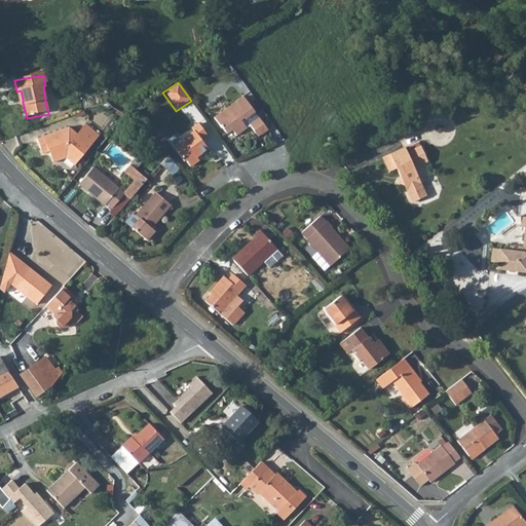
[(241,94),(213,114),(220,124),(222,122),(226,129),(232,125),(236,132),(249,121),(256,134),(260,130),(261,133),(267,127),(255,112),(241,94)]
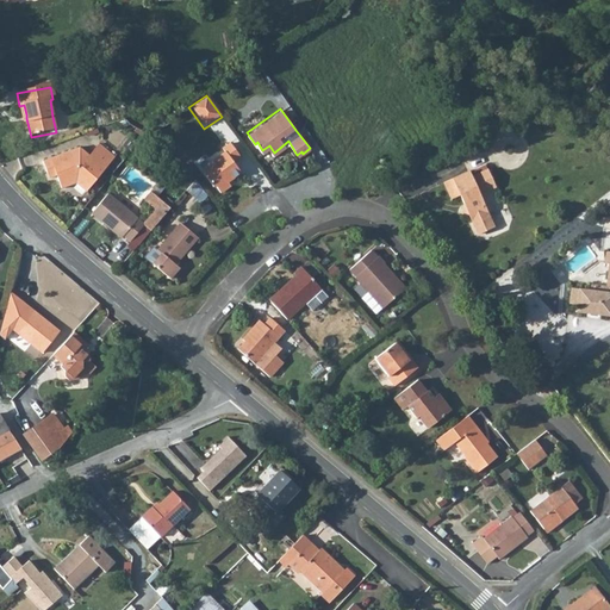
[(222,145),(224,149),(231,159),(238,154),(229,141),(222,145)]
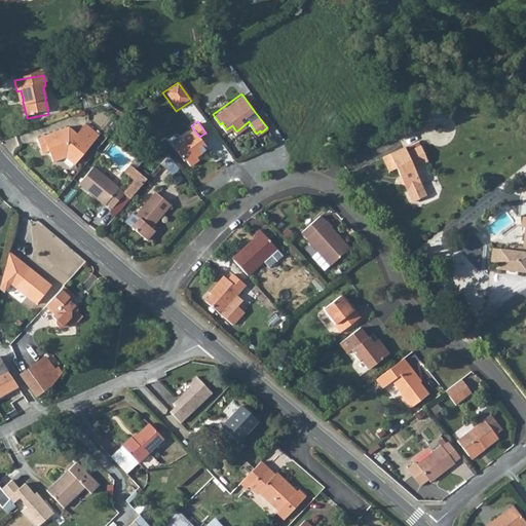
[(68,129),(36,143),(41,156),(48,154),(52,165),(66,160),(75,167),(100,137),(87,126),(78,138),(68,129)]
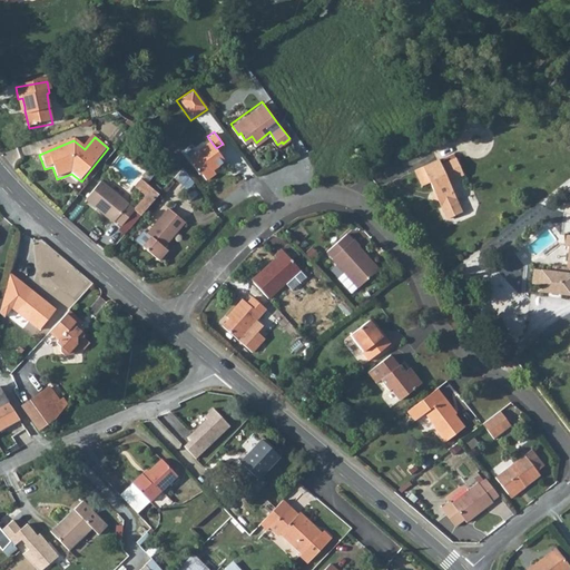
[(216,148),(209,139),(195,150),(196,153),(187,159),(197,173),(202,173),(206,178),(215,172),(212,168),(223,159),(216,148)]
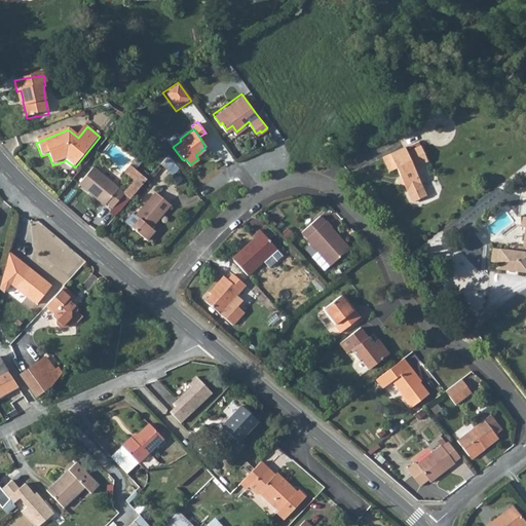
[(403,149),(381,159),(387,173),(396,170),(401,182),(400,185),(403,186),(411,203),(424,196),(412,168),(425,162),(418,147),(405,154),(403,149)]
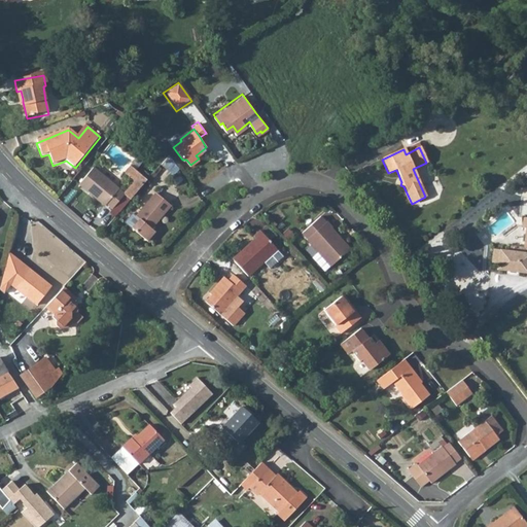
[(168,156),(161,165),(167,170),(173,163),(168,156)]
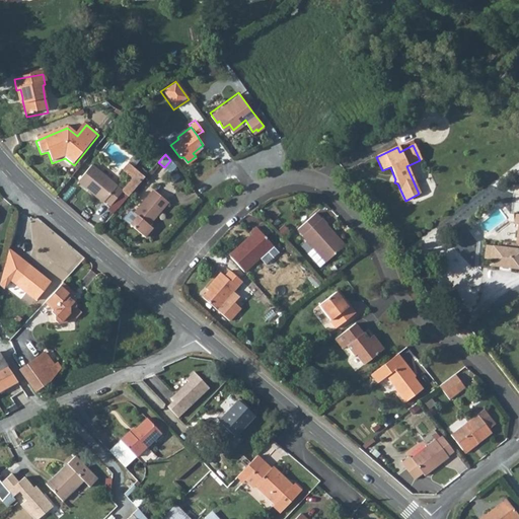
[(91,165),(79,180),(106,203),(107,202),(112,206),(124,192),(130,197),(146,177),(129,164),(124,170),(133,178),(123,192),(91,165)]
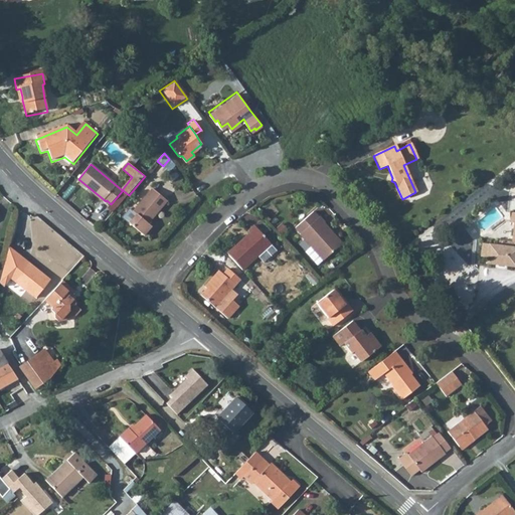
[(136,214),(129,222),(143,234),(150,226),(146,223),(165,200),(151,188),(133,211),(136,214)]
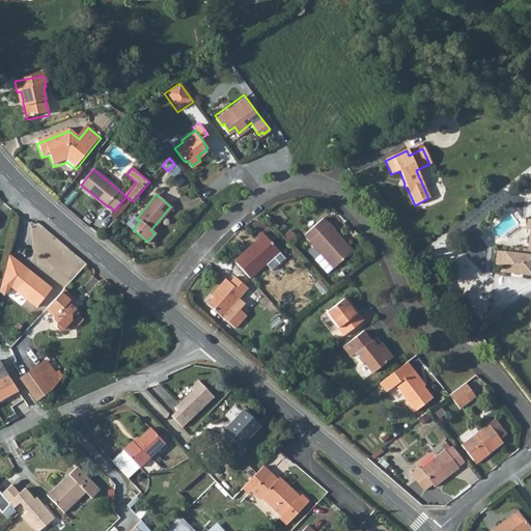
[(320,217),(303,232),(322,254),(315,259),(328,272),(333,267),(334,268),(350,252),(340,242),(341,240),(332,230),(334,229),(328,223),(327,224),(320,217)]
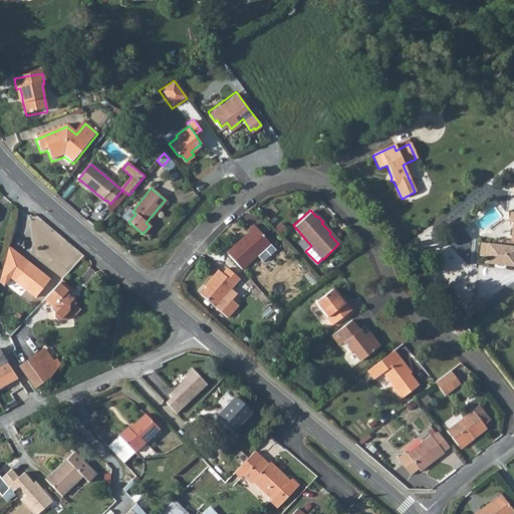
[(487,257),(486,263),(513,266),(513,221),(511,241),(499,240),(498,245),(482,243),(480,256),(487,257)]
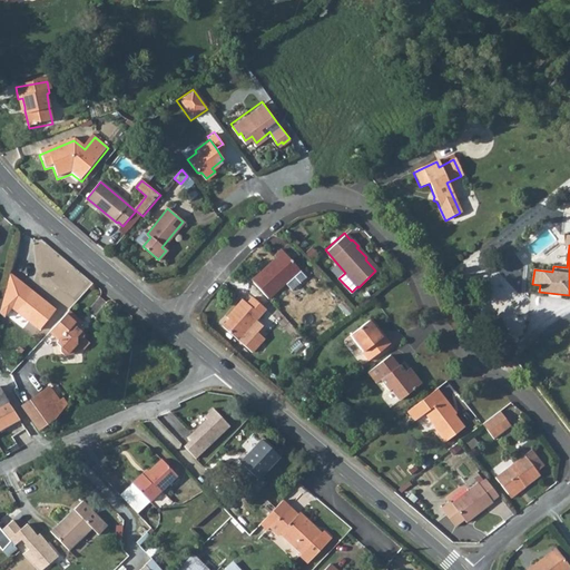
[(276,259),(251,282),(267,300),(285,284),(292,292),(306,278),(281,251),(274,257),(276,259)]
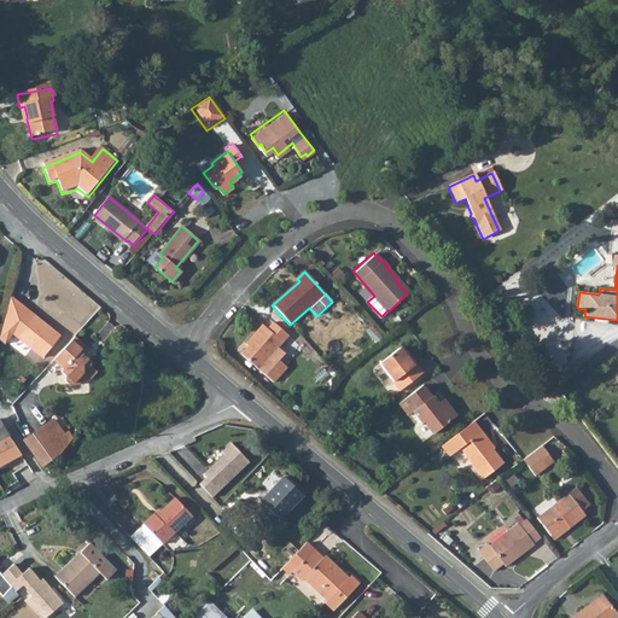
[(5,314),(0,332),(0,334),(9,342),(16,333),(44,354),(60,332),(10,295),(5,314)]
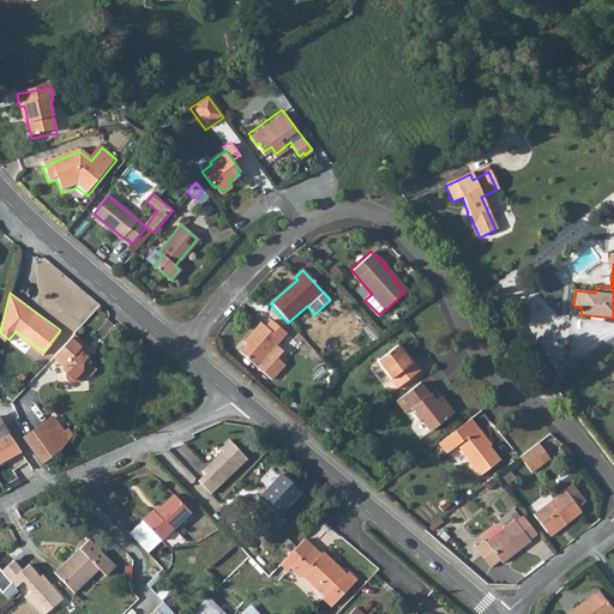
[(263,321),(244,339),(247,343),(239,351),(253,363),(284,333),(271,321),(268,326),(263,321)]
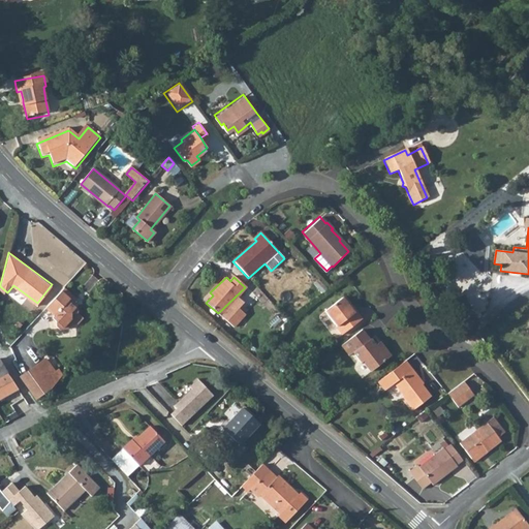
[(12,287),(9,291),(33,311),(37,306),(12,287)]
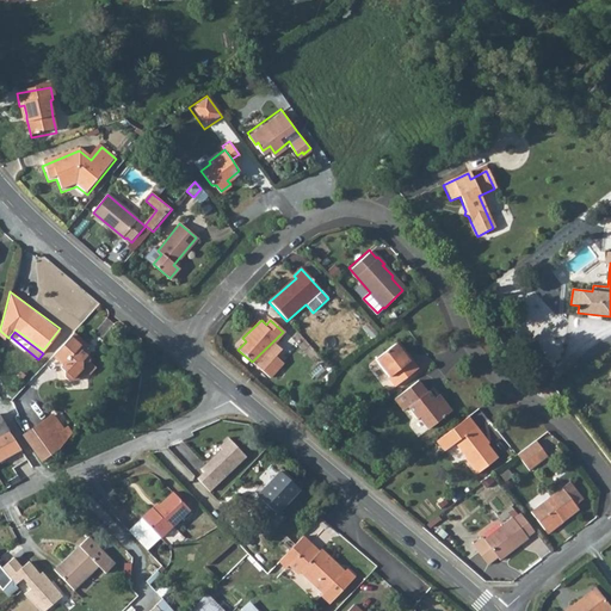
[(76,332),(56,356),(63,363),(69,371),(69,376),(72,381),(81,381),(87,376),(94,376),(102,369),(96,362),(96,353),(88,353),(88,349),(91,345),(76,332)]
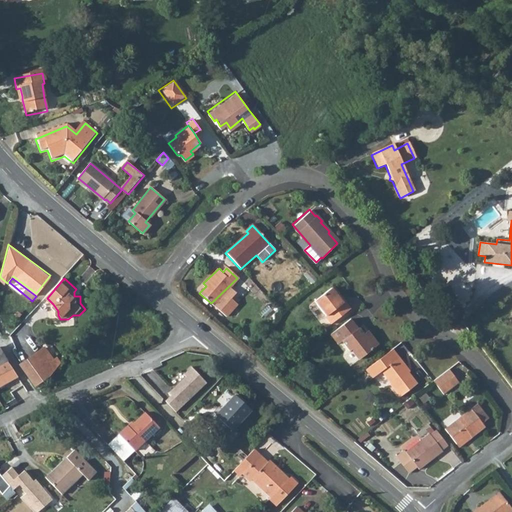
[(332,288),(315,302),(325,316),(324,317),(331,324),(351,308),(346,301),(343,303),(332,288)]
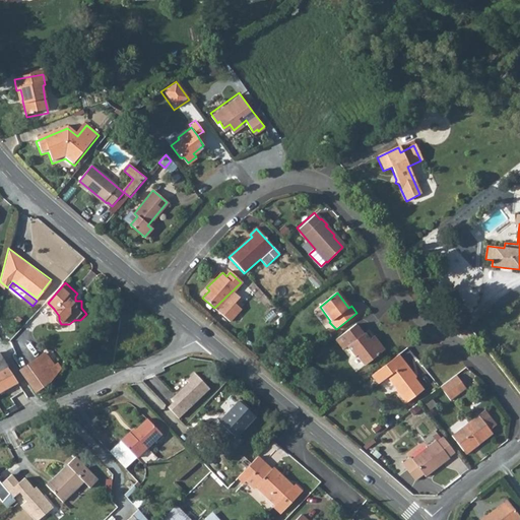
[(355,324),(334,340),(342,350),(347,347),(354,358),(358,355),(366,366),(385,350),(378,340),(374,343),(366,333),(364,334),(355,324)]
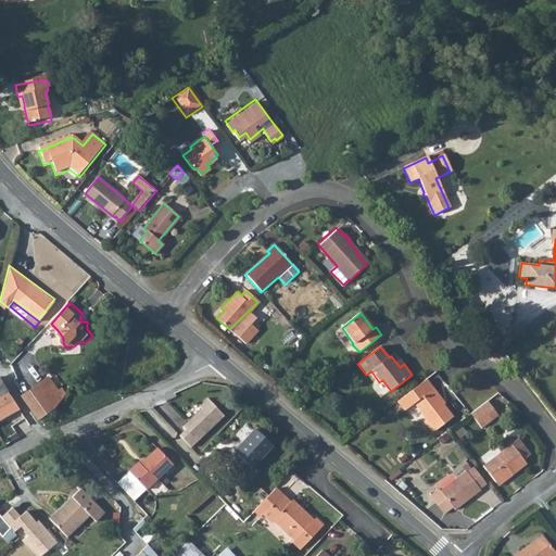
[(437,387),(444,381),(437,371),(429,377),(437,387)]
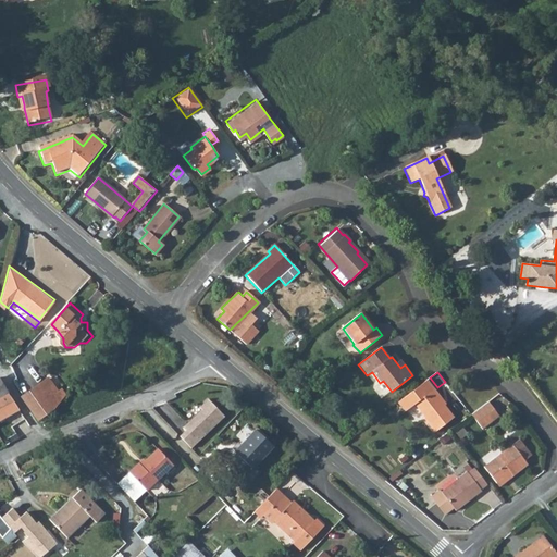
[(0,396),(9,392),(4,384),(0,376),(0,396)]
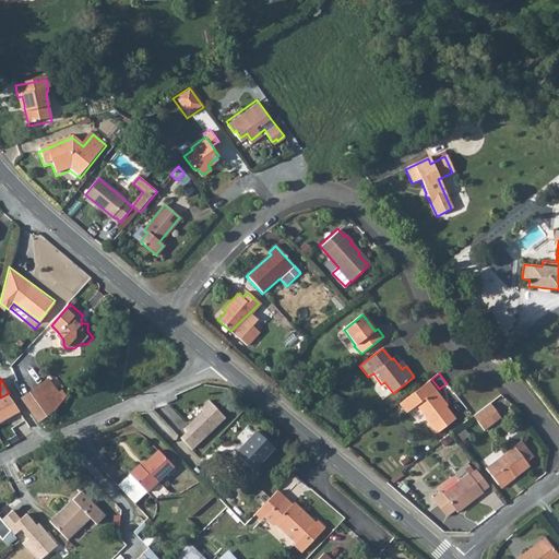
[(23,396),(37,418),(54,408),(61,397),(58,392),(48,378),(23,396)]
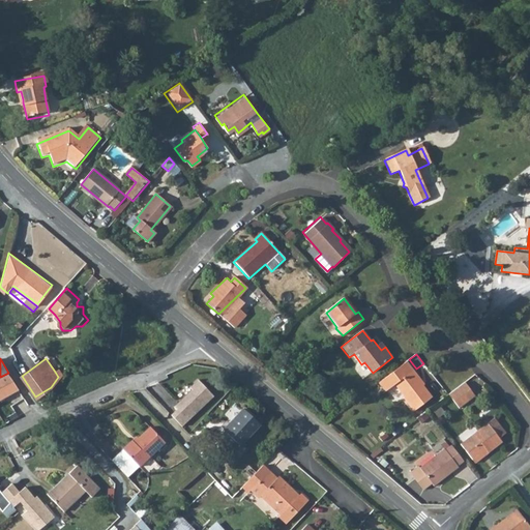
[(389,375),(376,385),(383,394),(393,388),(401,396),(402,400),(411,413),(430,398),(411,373),(414,371),(407,361),(389,375)]
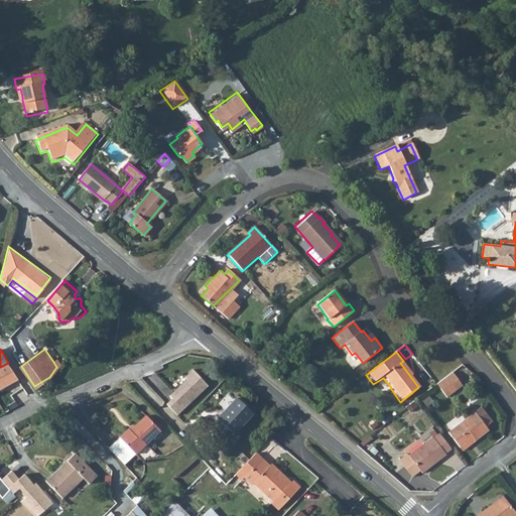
[(8,363),(0,367),(0,388),(18,378),(8,363)]
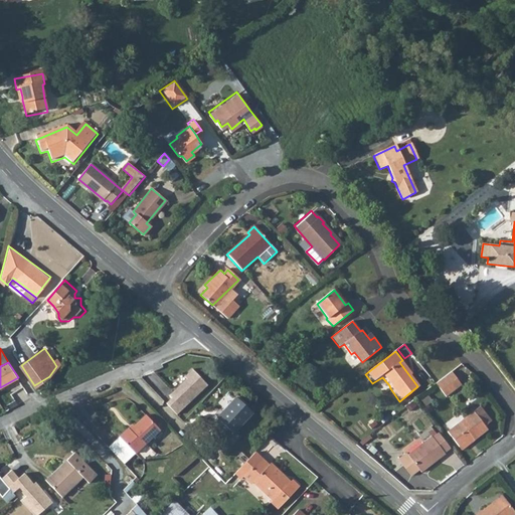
[(170,397),(164,403),(175,415),(209,385),(191,368),(183,375),(185,378),(168,394),(170,397)]
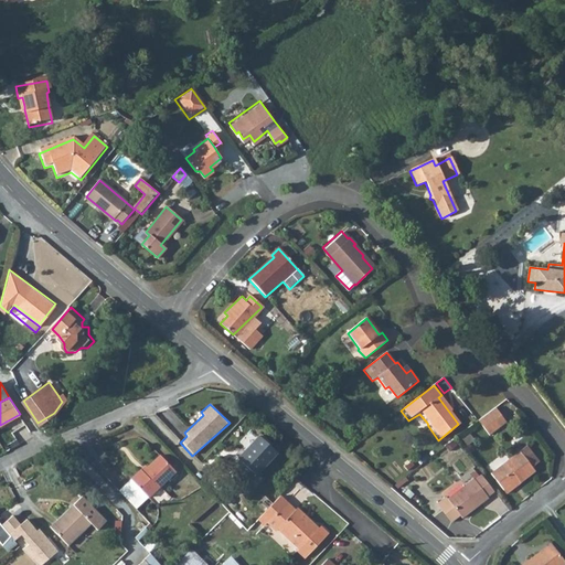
[(494,407),(477,420),(489,435),(504,422),(494,407)]
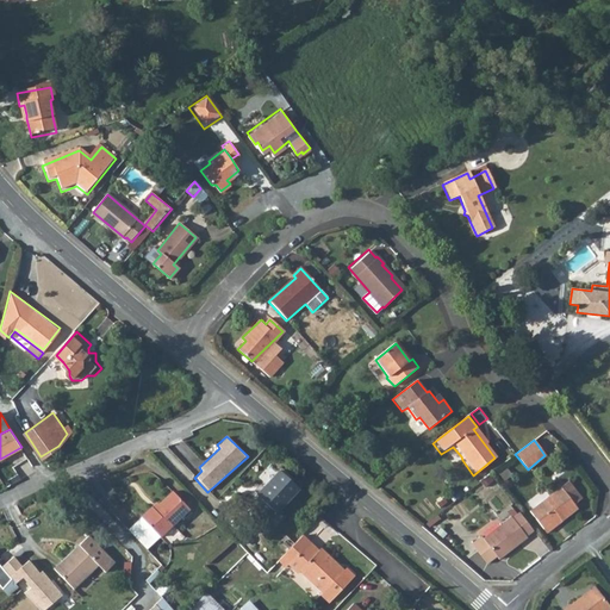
[(2,475),(1,477),(6,487),(29,477),(24,465),(2,475)]
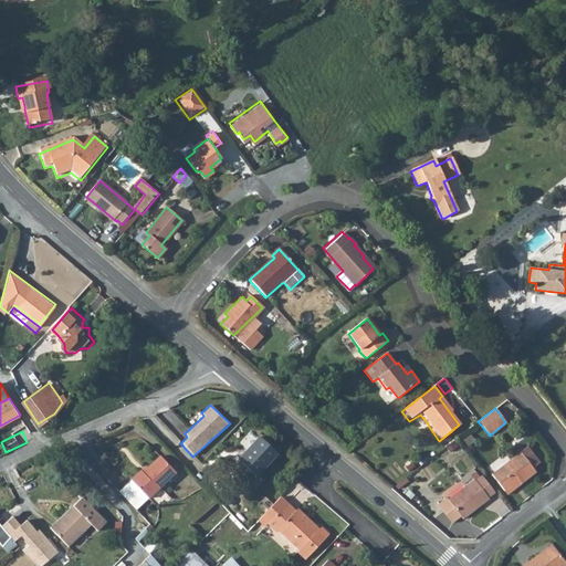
[(260,437),(239,459),(257,475),(276,453),(260,437)]
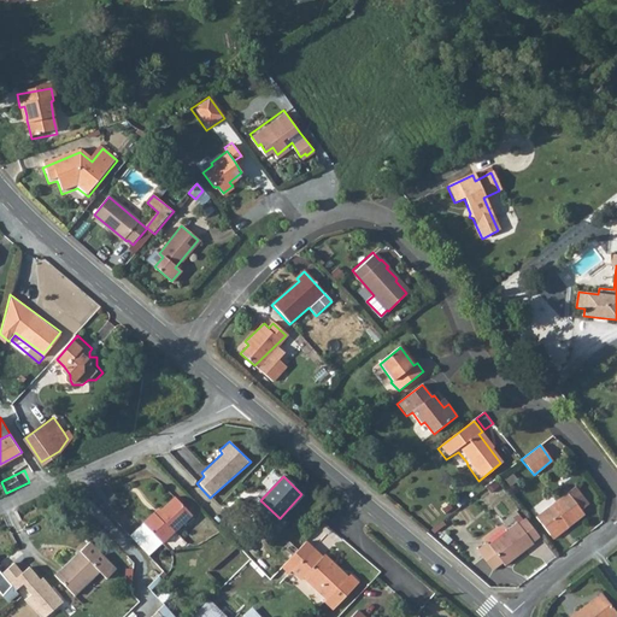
[(535,518),(548,536),(556,530),(556,529),(560,524),(566,532),(583,517),(580,512),(588,505),(574,488),(535,518)]
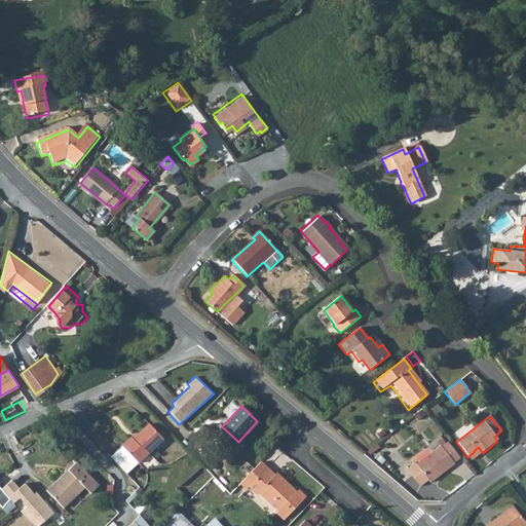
[(132,436),(122,445),(139,462),(164,438),(150,422),(134,437),(132,436)]
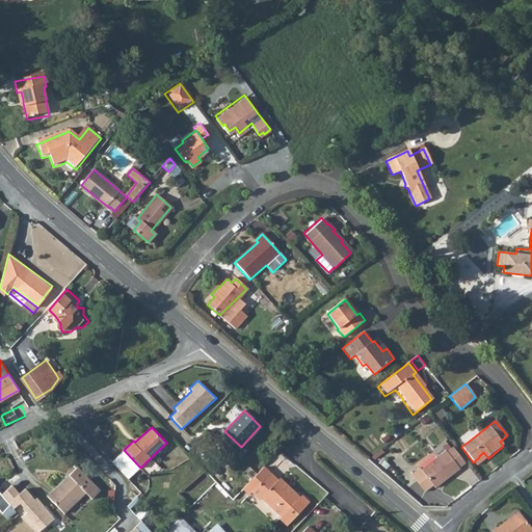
[(464,464),(452,449),(447,453),(445,451),(420,471),(435,489),(460,471),(458,469),(464,464)]
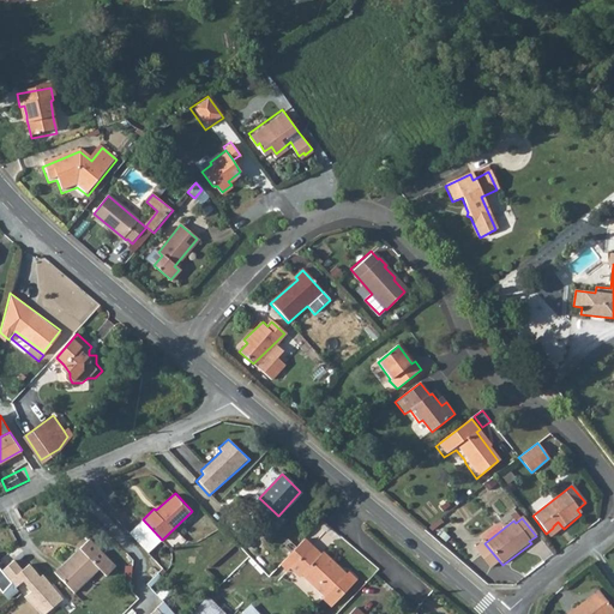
[(553,528),(546,534),(549,539),(564,529),(558,522),(553,527),(553,528)]
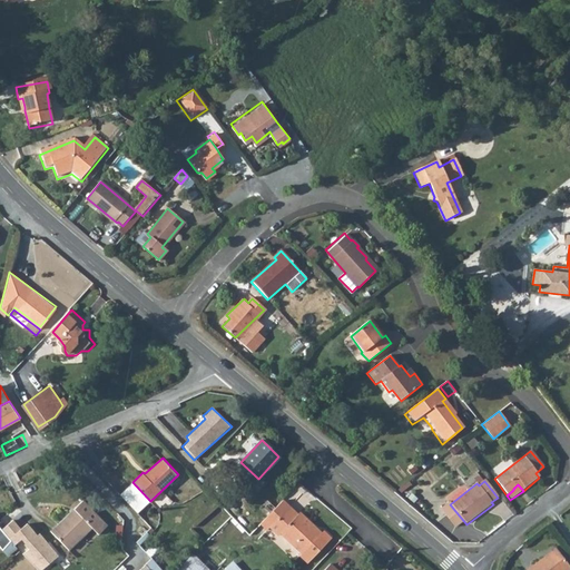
[(265,511),(256,520),(264,527),(266,524),(275,532),(277,531),(298,552),(297,553),(305,560),(328,536),(321,528),(318,530),(297,510),(296,513),(278,497),(265,511)]
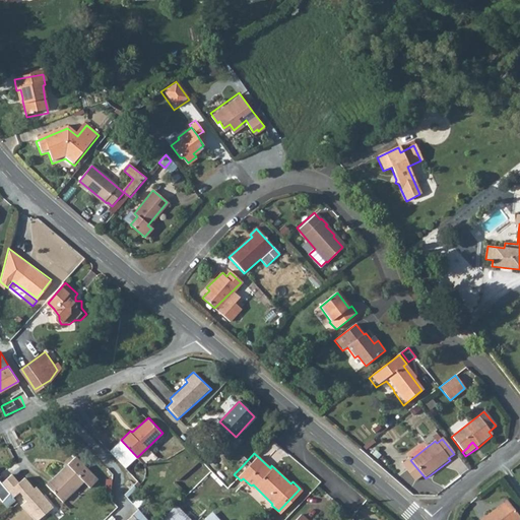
[(75,454),(47,481),(64,500),(83,480),(89,488),(99,478),(75,454)]
